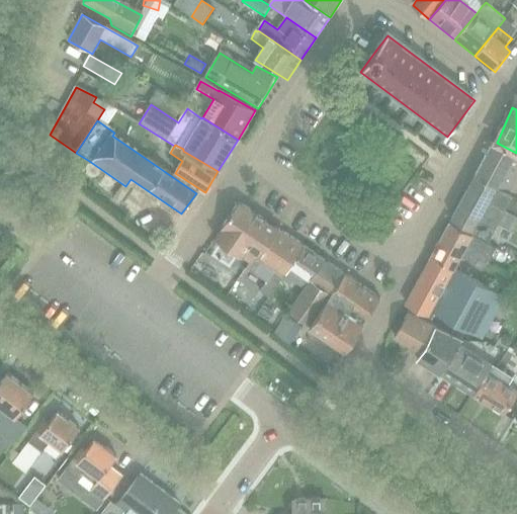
[(516,157),(493,145),(476,176),(516,197),(516,157)]
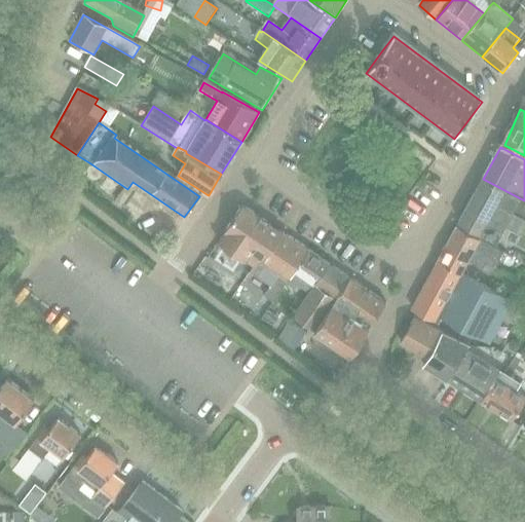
[(524,200),(483,179),(473,197),(459,224),(496,245),(513,213),(524,218),(524,200)]
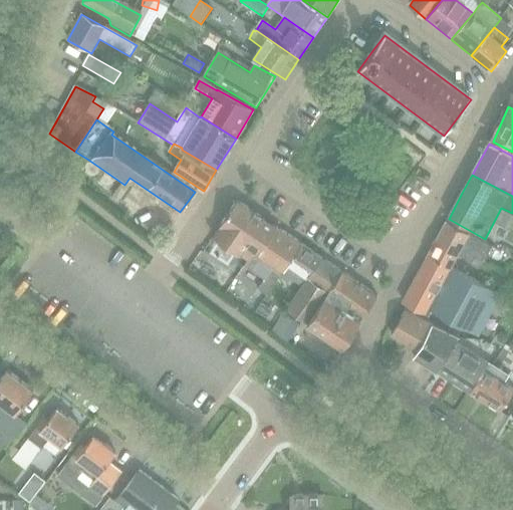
[(259,254),(276,229),(237,202),(217,231),(218,232),(214,238),(249,262),(256,252),(259,254)]
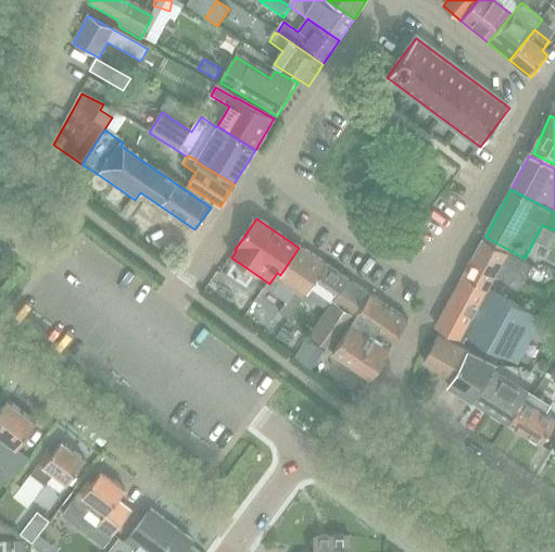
[(529,267),(483,240),(463,278),(487,290),(492,279),(507,288),(512,280),(520,286),(529,267)]
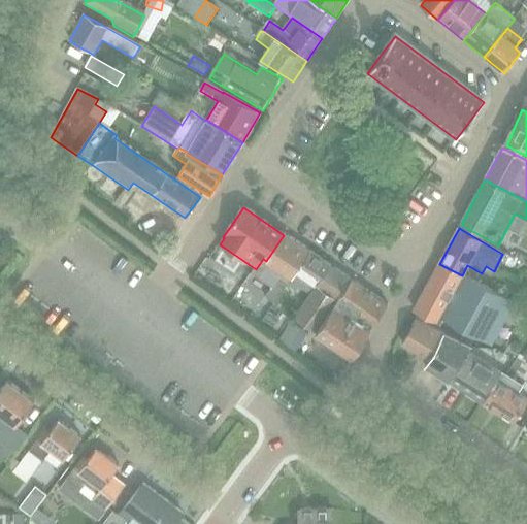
[(291,282),(310,253),(284,235),(266,261),(263,259),(256,269),(252,274),(273,288),(266,298),(274,304),(290,281),(291,282)]
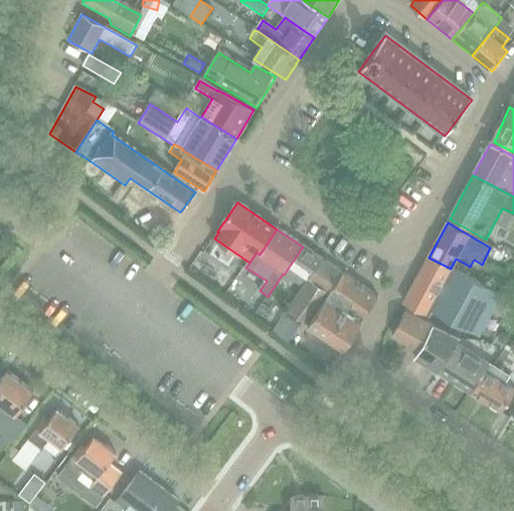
[(295,300),(323,260),(303,246),(284,275),(303,288),(295,300)]
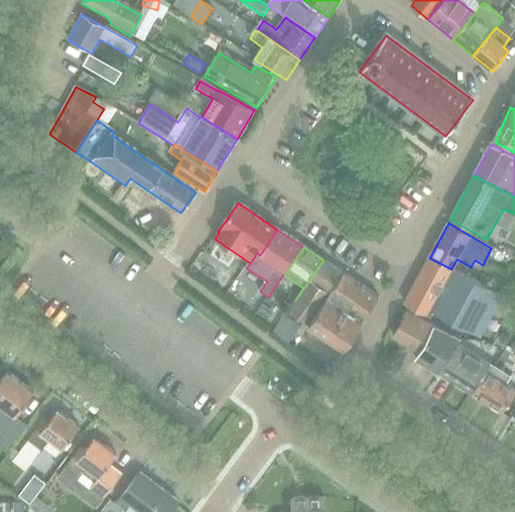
[(471,334),(488,301),(492,291),(451,271),(452,269),(429,258),(404,304),(429,320),(431,314),(471,334)]
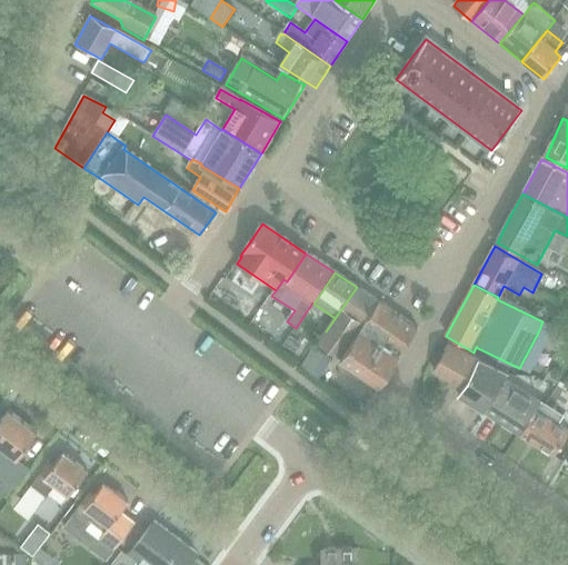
[(380,387),(417,329),(357,287),(326,331),(318,344),(380,387)]
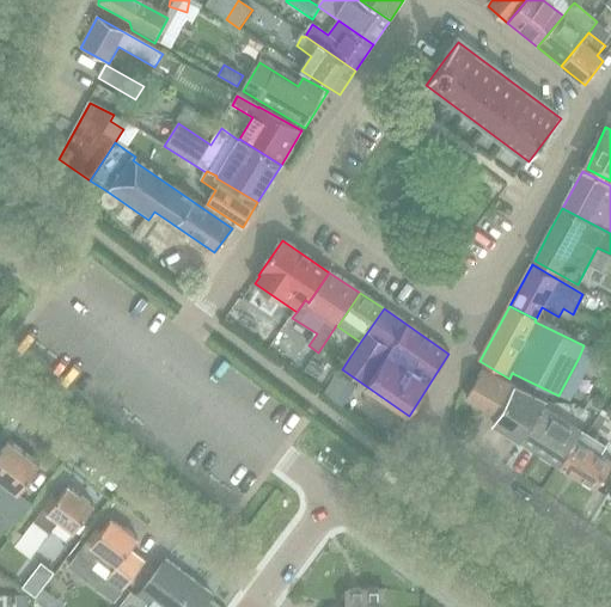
[(232,312),(227,319),(238,326),(243,319),(232,312)]
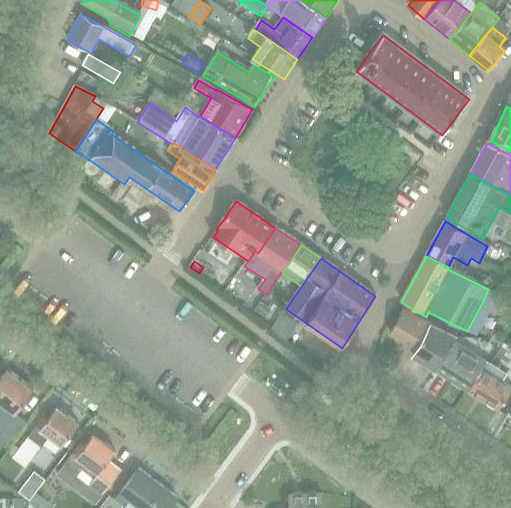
[(260,303),(255,310),(266,318),(272,311),(260,303)]
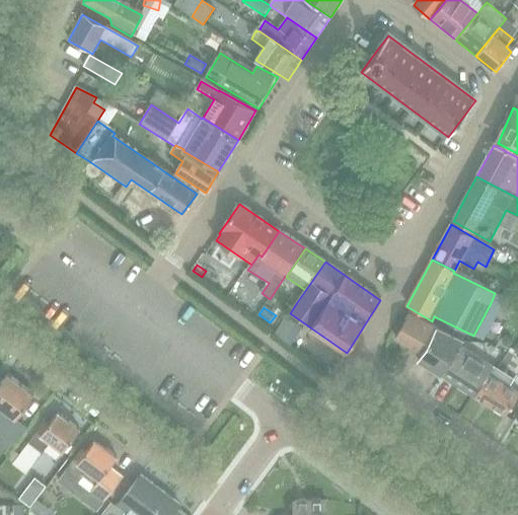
[(430,371),(451,338),(435,330),(408,315),(394,341),(421,356),(417,363),(430,371)]
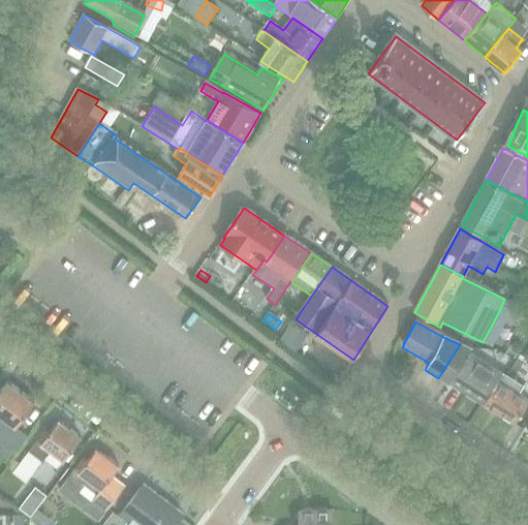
[(302,330),(291,323),(279,343),(288,349),(302,330)]
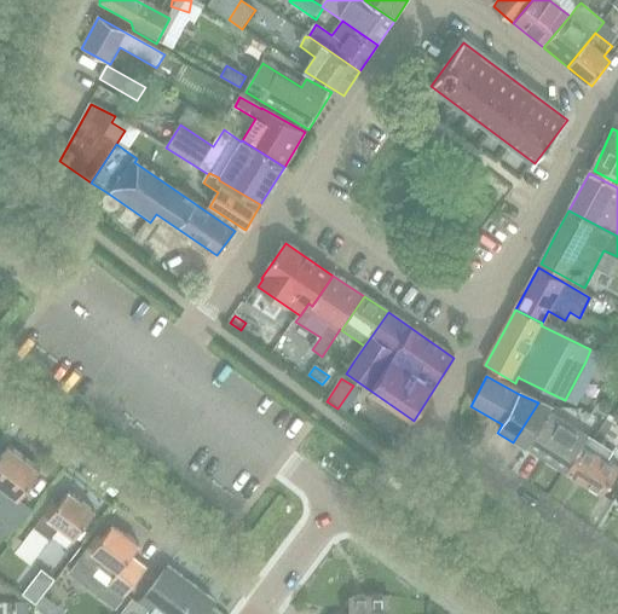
[(550,409),(538,403),(513,442),(565,475),(585,444),(588,439),(548,415),(550,409)]
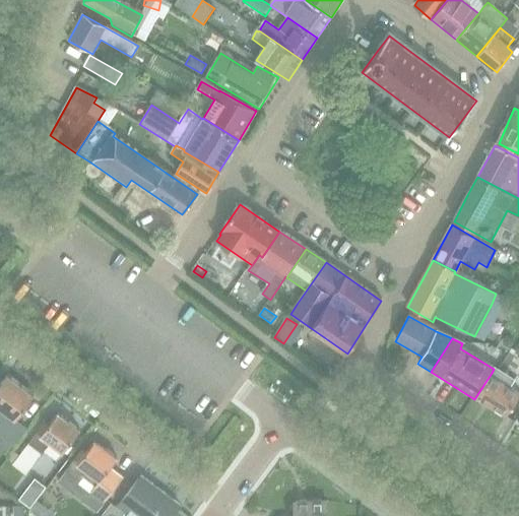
[(505,367),(515,352),(507,345),(496,361),(505,367)]
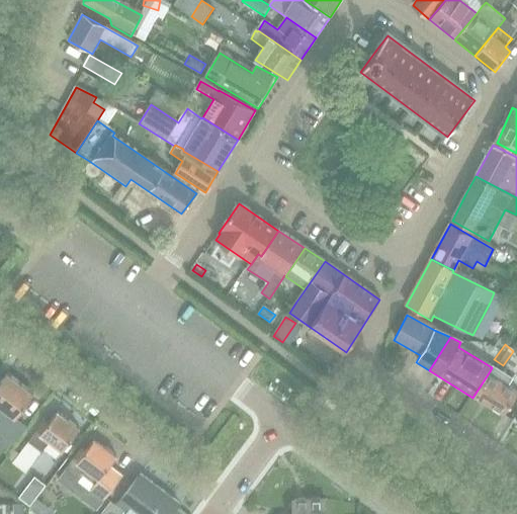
[(494,373),(490,371),(472,398),(503,417),(516,396),(516,393),(492,377),(494,373)]
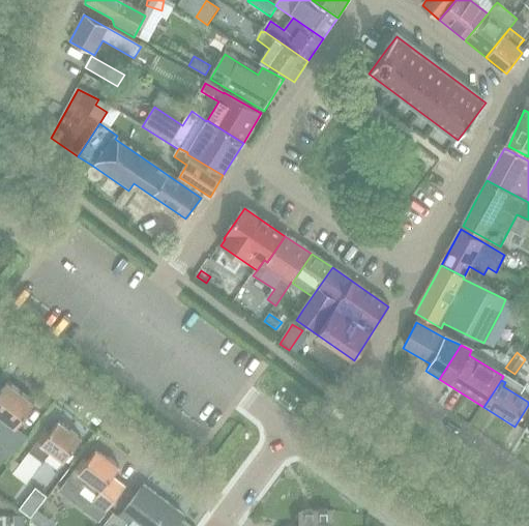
[(0,459),(5,464),(13,454),(27,436),(16,429),(35,403),(7,382),(0,391),(0,415),(1,417),(0,417),(0,429),(2,431),(0,433),(0,459)]
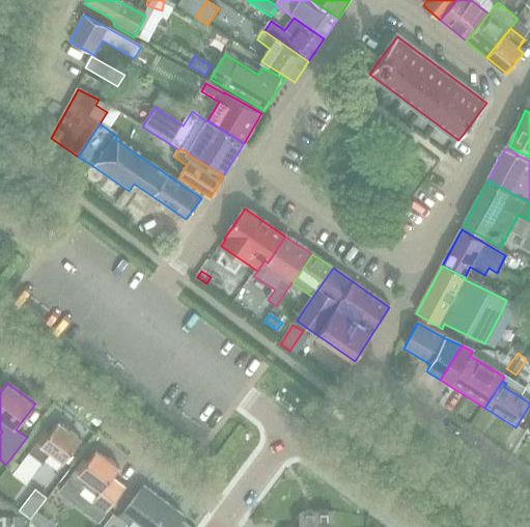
[(14,473),(12,474),(26,484),(43,462),(51,451),(64,462),(81,440),(58,422),(50,434),(47,431),(30,452),(20,465),(14,473)]
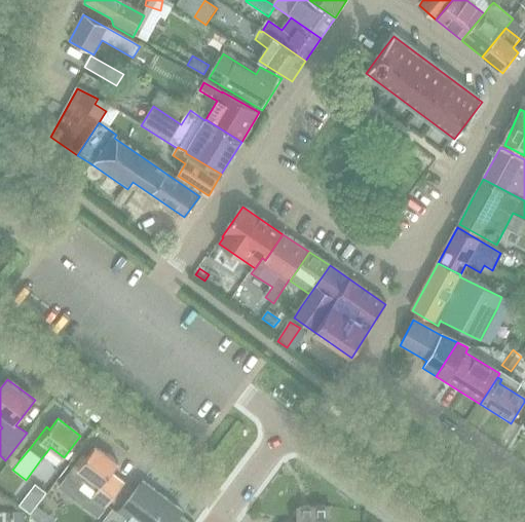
[(123,484),(111,474),(118,464),(95,446),(86,457),(83,455),(60,487),(73,496),(84,482),(97,491),(91,497),(105,508),(123,484)]
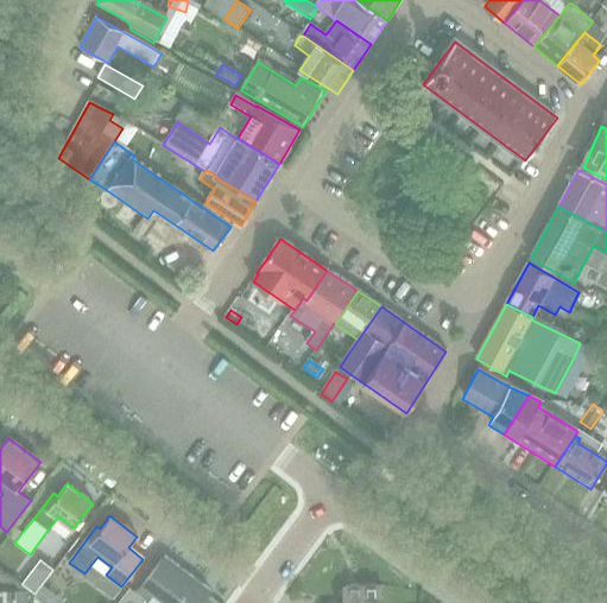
[(18,528),(11,538),(16,541),(23,532),(18,528)]
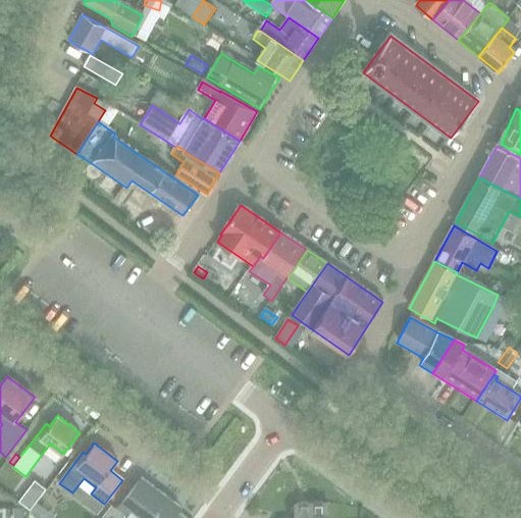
[(118,510),(126,517),(132,510),(142,517),(172,517),(180,508),(142,479),(118,510)]
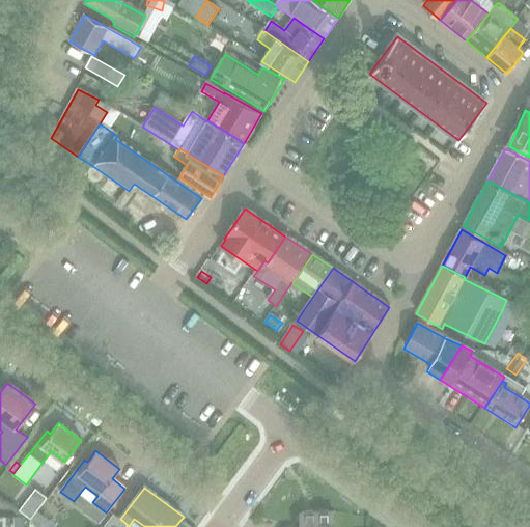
[(333,526),(333,515),(302,516),(301,526),(333,526)]
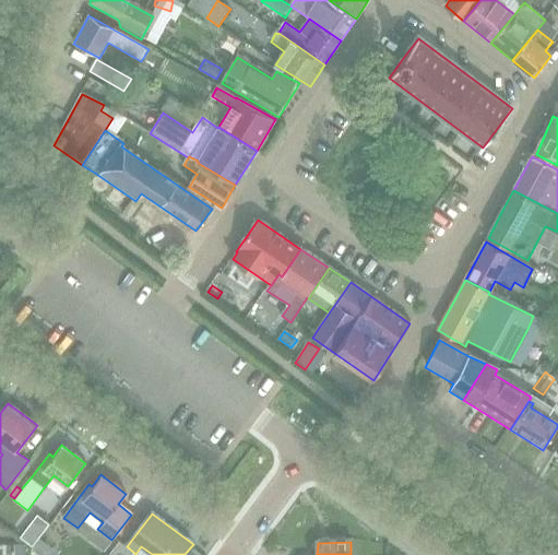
[(25,545),(15,545),(16,554),(25,554),(25,545)]
